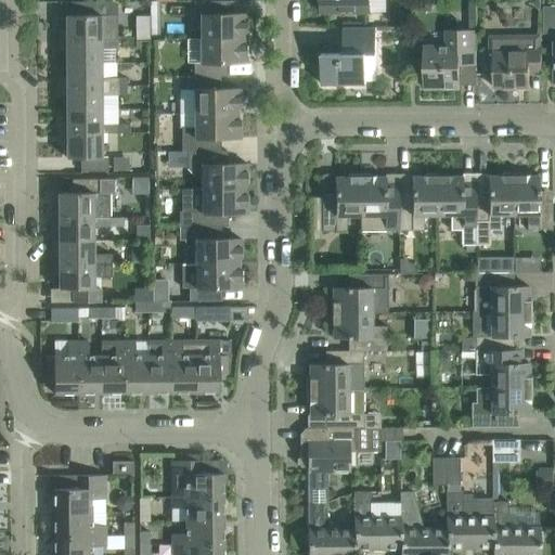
[(201,39),(246,38),(246,14),(221,14),(221,0),(194,1),(194,14),(201,14),(201,39)]
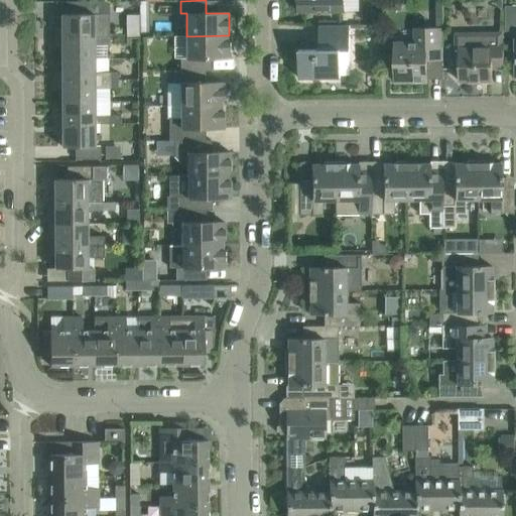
[(298,0),(299,11),(319,11),(344,11),(344,0),(298,0)]
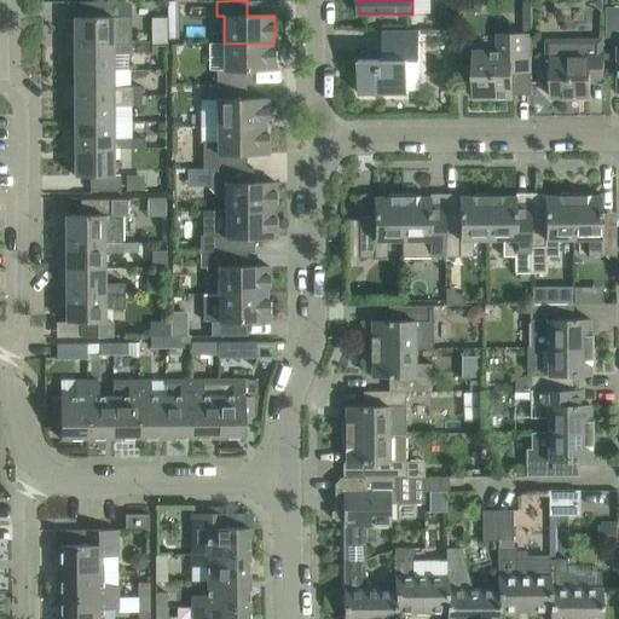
[(481,0),(460,0),(461,11),(481,11),(481,0)]
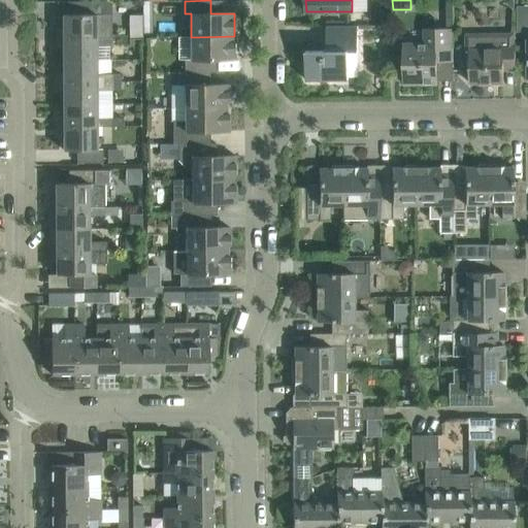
[(514,0),(504,0),(515,9),(514,0)]
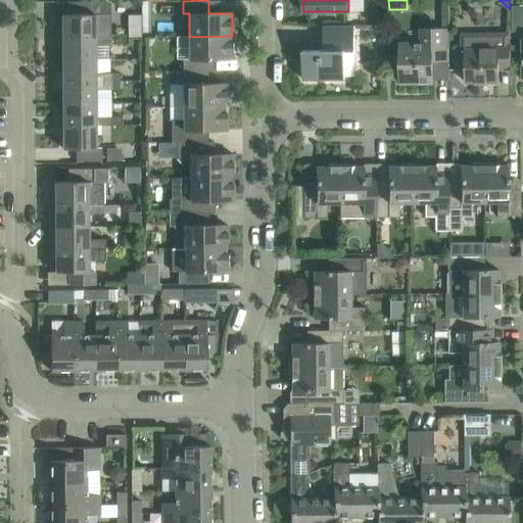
[(110,37),(110,1),(75,2),(75,14),(62,14),(62,28),(55,29),(55,37),(110,37)]
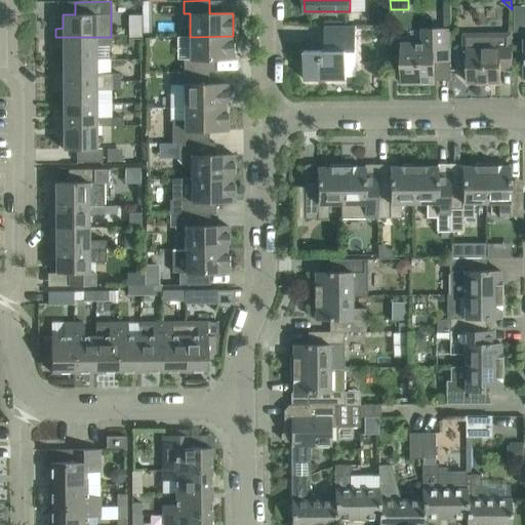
[(142,31),(142,21),(132,21),(133,32),(142,31)]
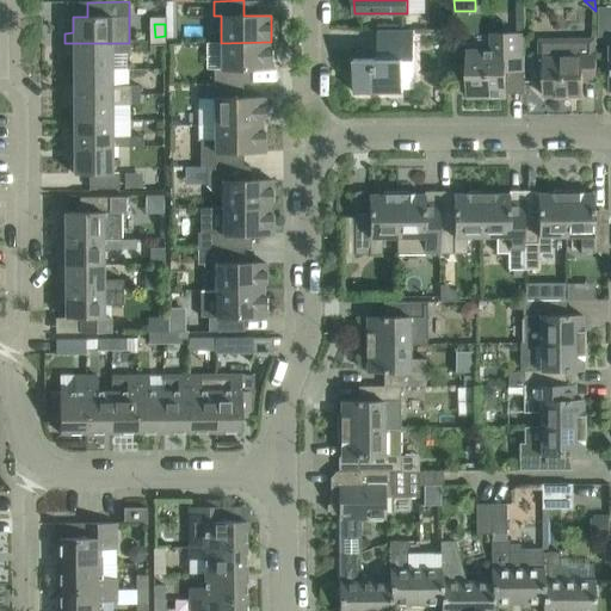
[(610,26),(599,26),(599,37),(610,36),(610,26)]
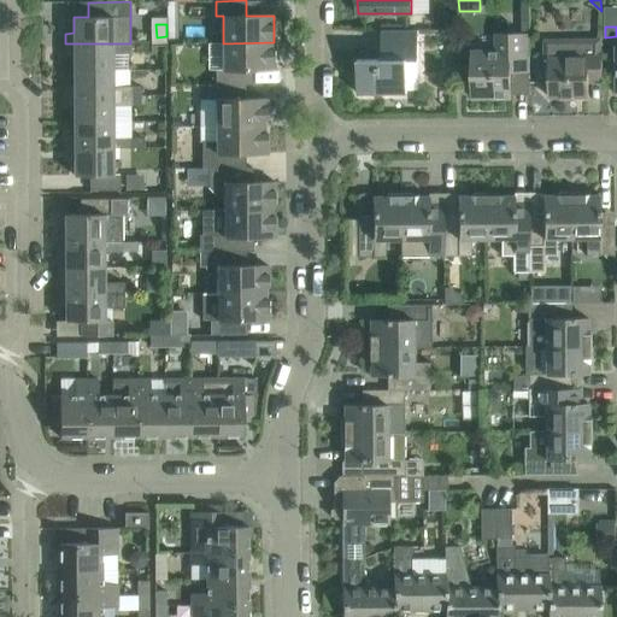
[(418,29),(381,29),(381,59),(358,59),(358,93),(407,93),(407,59),(419,59),(418,29)]
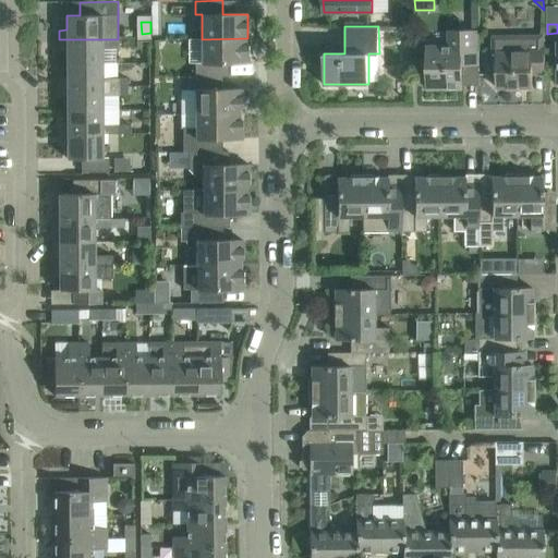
[(427,58),(415,58),(416,76),(427,76),(427,88),(462,87),(462,64),(480,64),(480,43),(480,29),(473,29),(449,29),(449,46),(427,46),(427,58)]
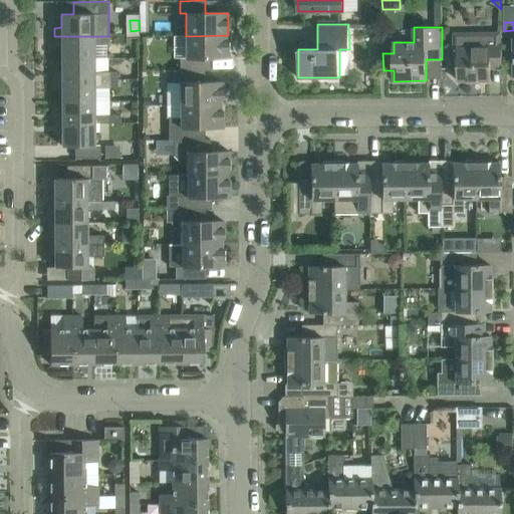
[(458,38),(453,38),(453,66),(458,65),(458,80),(490,80),(490,67),(502,67),(502,47),(502,32),(489,32),(489,37),(458,38)]
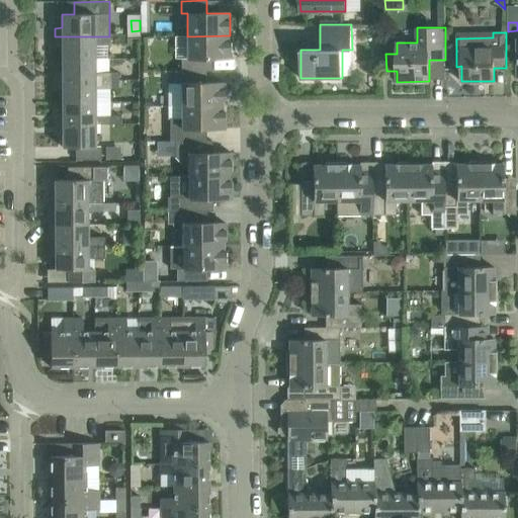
[(175,71),(168,71),(168,72),(201,72),(207,71),(207,59),(230,59),(230,35),(187,36),(187,41),(187,59),(181,59),(181,71),(175,71)]
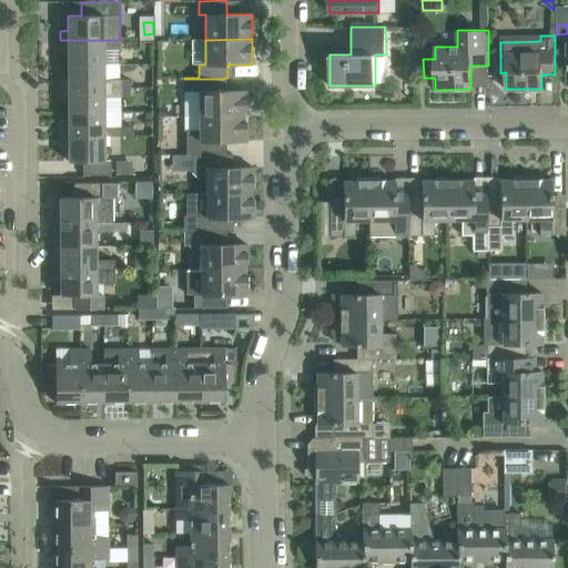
[(120,40),(60,40),(60,51),(68,51),(68,64),(104,64),(104,50),(121,50),(121,41),(120,41),(120,40)]
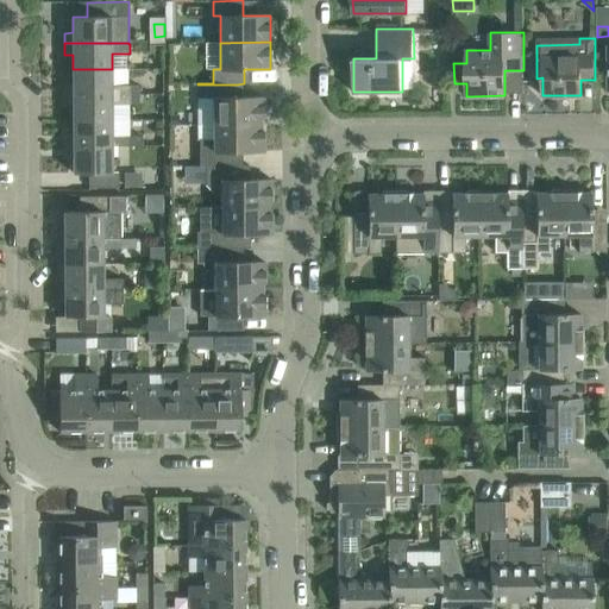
[(139,85),(130,86),(112,86),(112,69),(73,69),(73,85),(66,85),(66,95),(139,94),(139,85)]
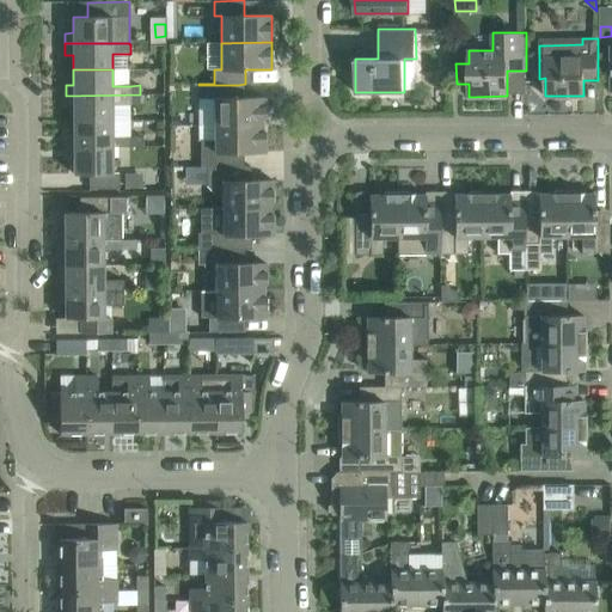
[(238,85),(199,85),(199,99),(207,98),(214,98),(214,126),(265,124),(265,98),(238,98),(238,85)]
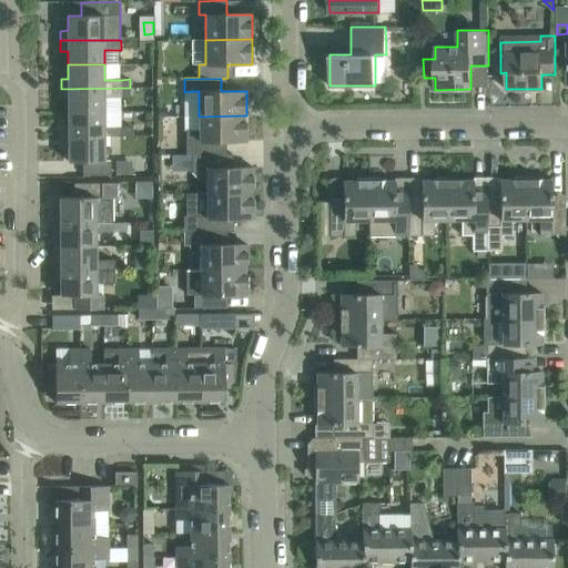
[(121,98),(121,97),(130,97),(130,88),(61,89),(61,98),(68,98),(68,112),(104,112),(104,98),(121,98)]
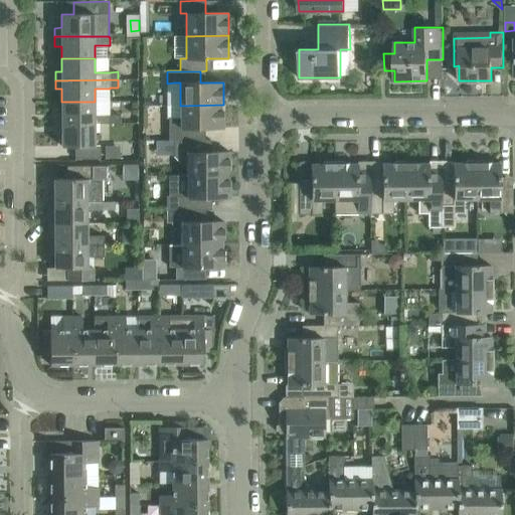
[(117,123),(117,115),(95,115),(95,102),(61,102),(61,116),(55,116),(55,124),(95,124),(110,124),(110,123),(117,123)]
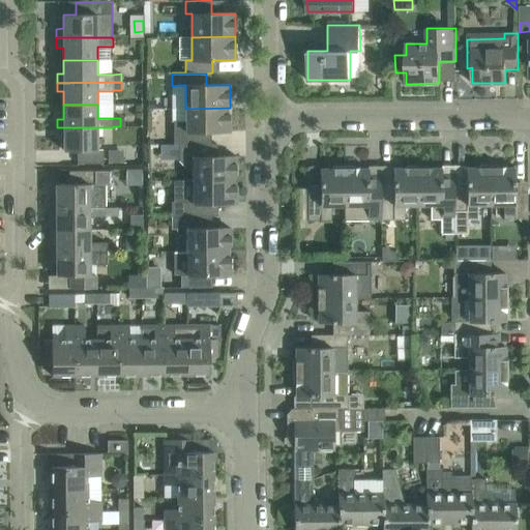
[(230,131),(230,108),(185,109),(171,109),(171,121),(174,121),(174,145),(180,145),(206,145),(206,144),(206,131),(230,131)]
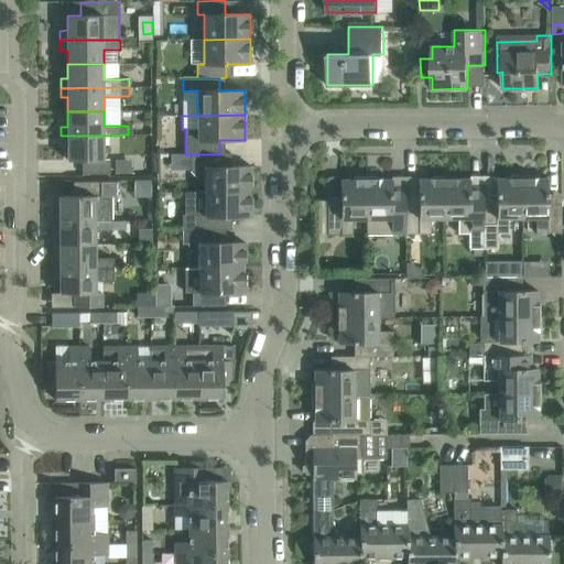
[(82,174),(104,174),(110,174),(110,160),(104,160),(104,136),(61,136),(61,144),(68,144),(68,161),(82,161),(82,174)]
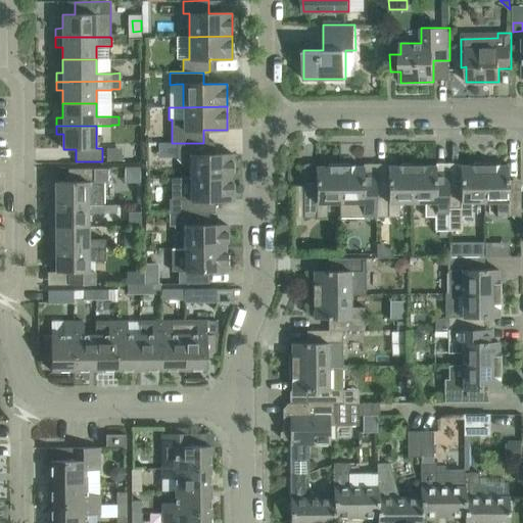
[(210,154),(209,142),(203,142),(203,143),(178,143),(178,159),(182,163),(190,163),(190,178),(233,177),(233,154),(210,154)]
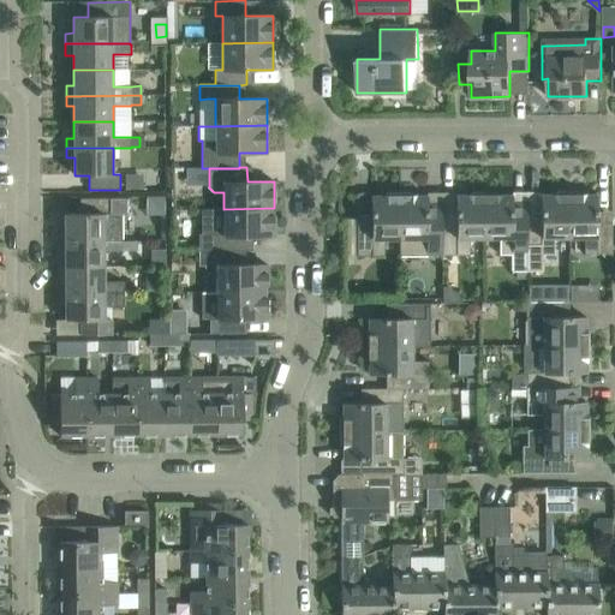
[(125,189),(143,189),(143,174),(125,174),(125,189)]
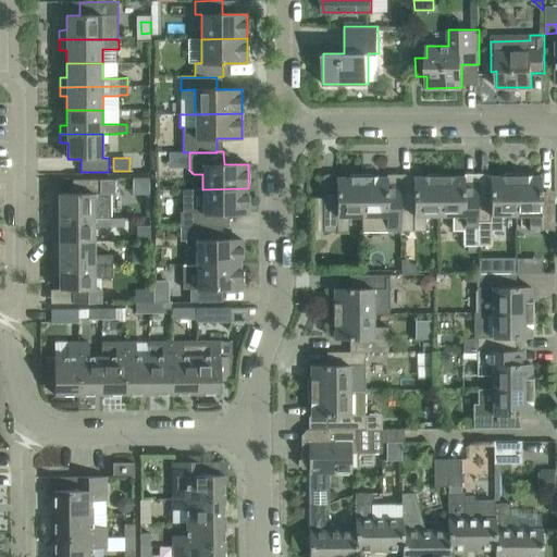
[(413,198),(400,198),(400,231),(425,231),(425,215),(438,215),(438,174),(428,174),(426,177),(413,177),(413,198)]
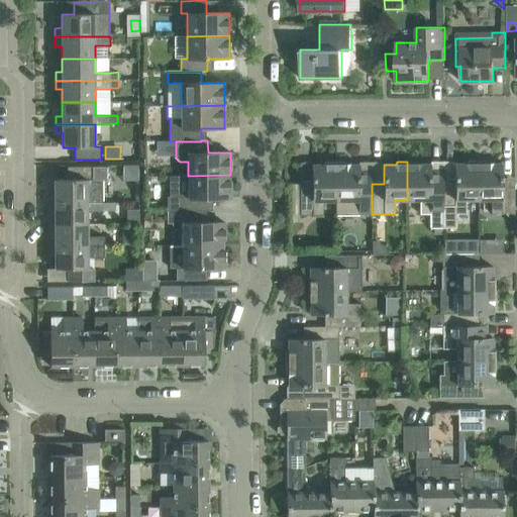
[(418,162),(407,162),(407,200),(420,200),(420,214),(430,214),(430,228),(442,228),(442,184),(431,184),(431,165),(419,165),(418,162)]
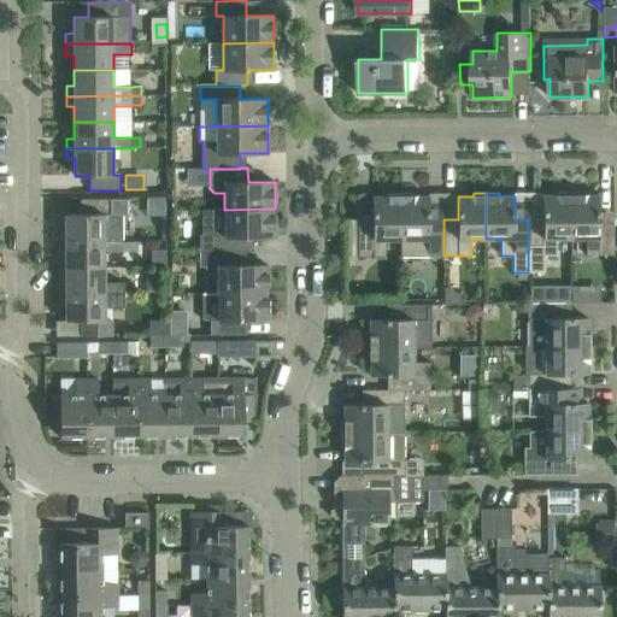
[(542,218),(528,219),(528,272),(545,272),(545,256),(557,256),(556,239),(571,239),(570,193),(558,193),(557,195),(542,195),(542,218)]
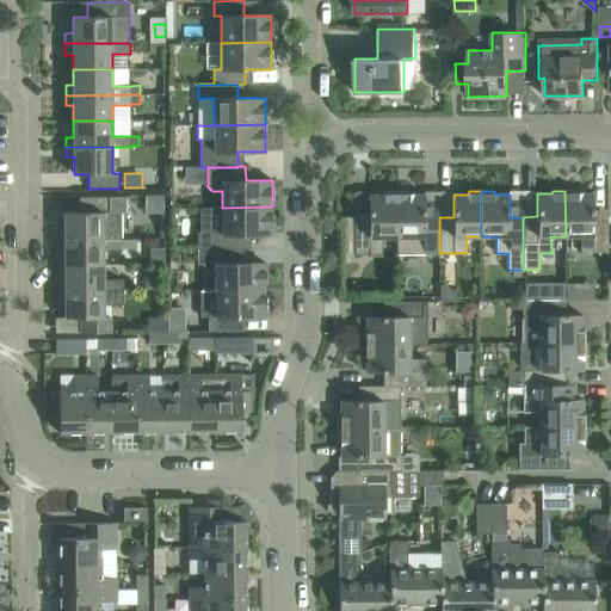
[(579,191),(565,191),(566,236),(581,236),(581,253),(585,253),(609,253),(608,216),(593,216),(593,193),(580,193),(579,191)]
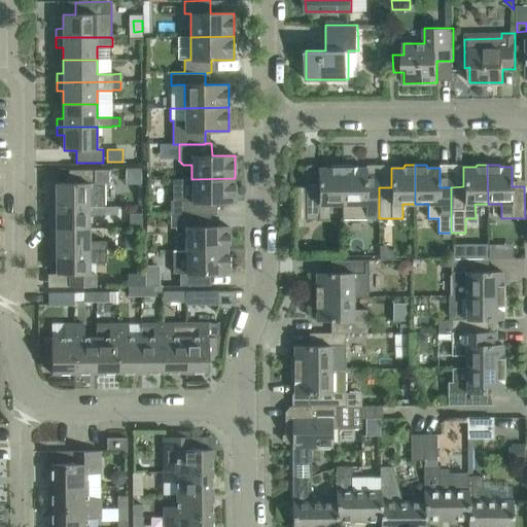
[(318,187),(306,187),(306,219),(326,219),(329,219),(329,205),(343,205),(343,166),(331,166),(330,168),(318,169),(318,187)]
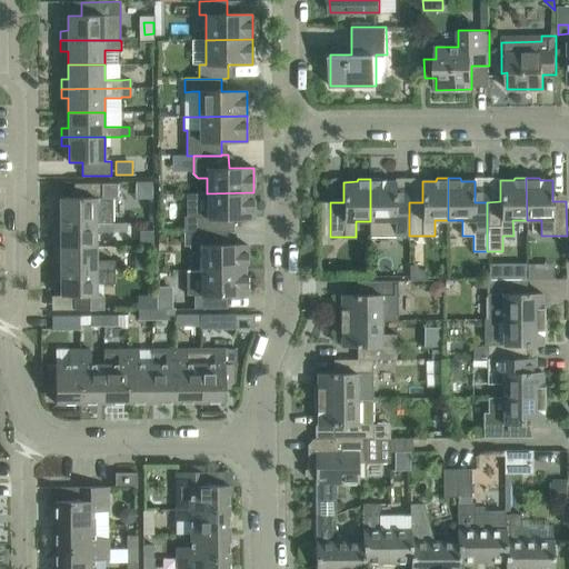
[(380,179),(370,179),(370,221),(370,237),(383,237),(409,236),(409,202),(396,202),(396,181),(381,181),(380,179)]
